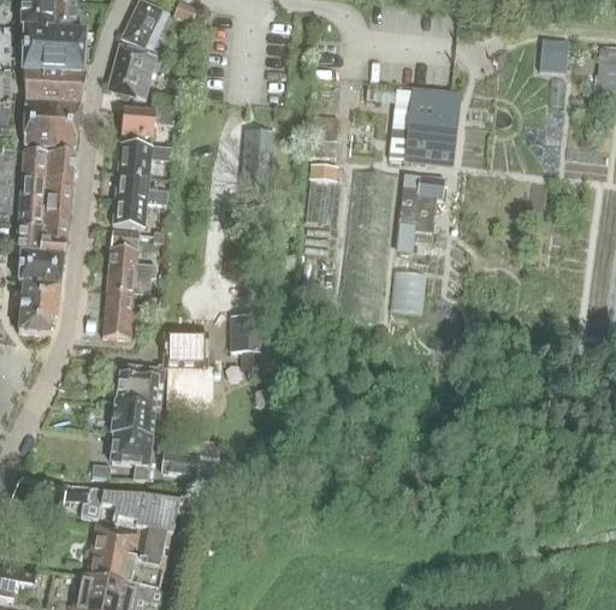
[(19,0),(21,22),(22,24),(24,25),(54,28),(54,0),(19,0)]
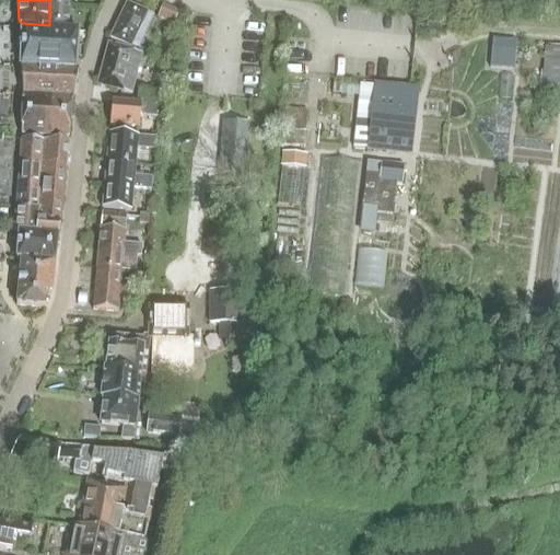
[(49,0),(49,25),(68,26),(68,0),(49,0)]
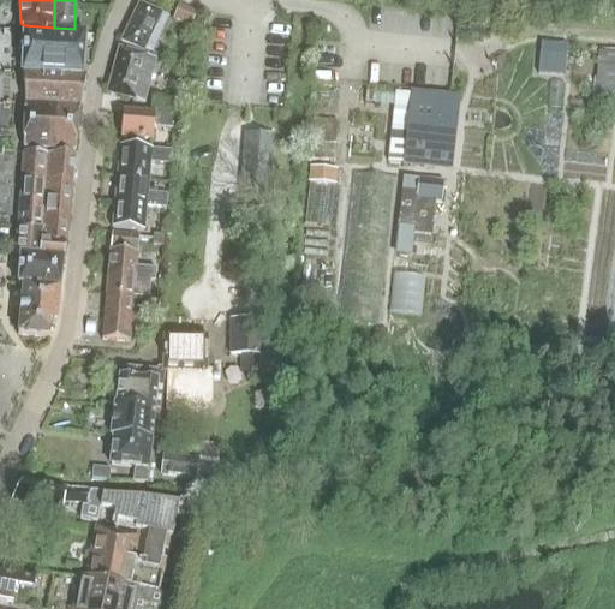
[(151,48),(168,12),(161,9),(141,0),(138,0),(120,37),(143,47),(144,45),(151,48)]
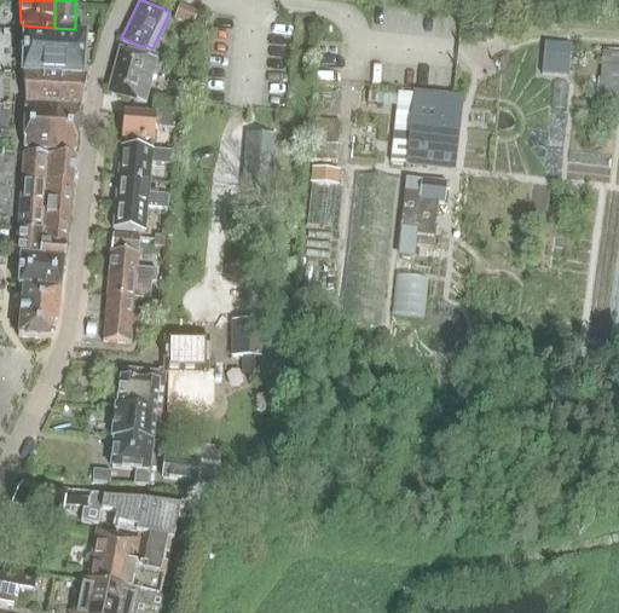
[(197,9),(180,1),(174,15),(192,22),(197,9)]
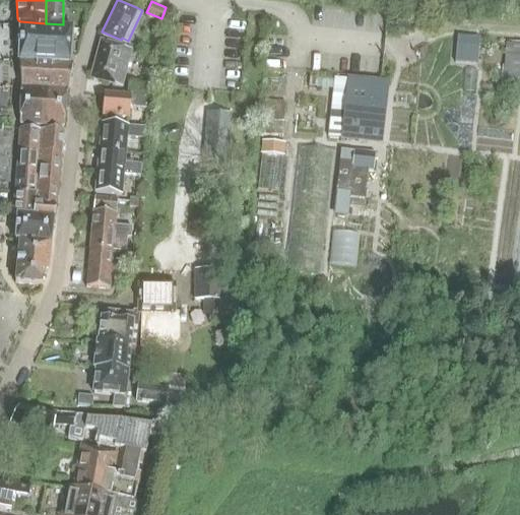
[(71,29),(72,25),(63,24),(46,23),(20,21),(18,57),(18,59),(68,60),(69,60),(70,41),(74,41),(73,29),(71,29)]
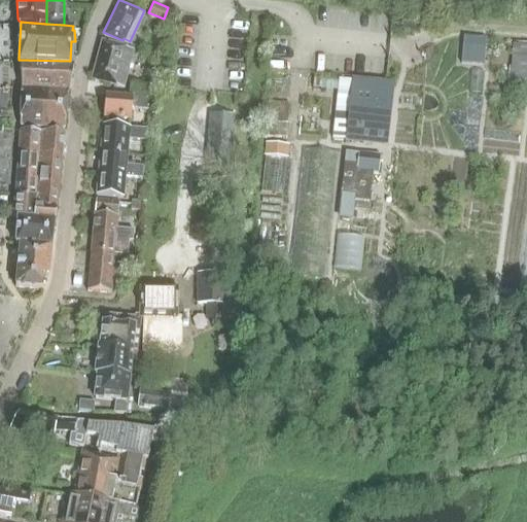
[(464,33),(461,61),(484,63),(487,35),(464,33)]
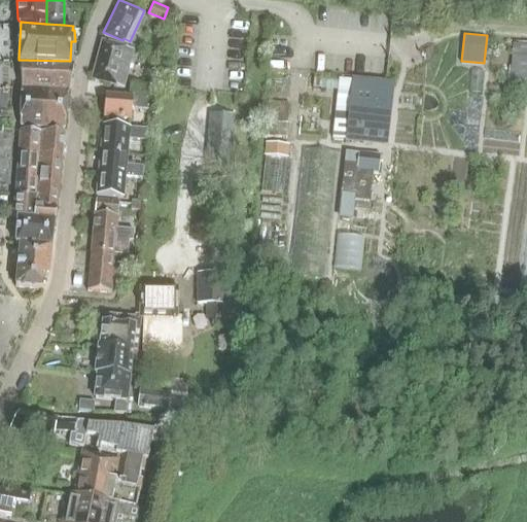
[(97,57),(128,65),(133,45),(102,38),(97,57)]
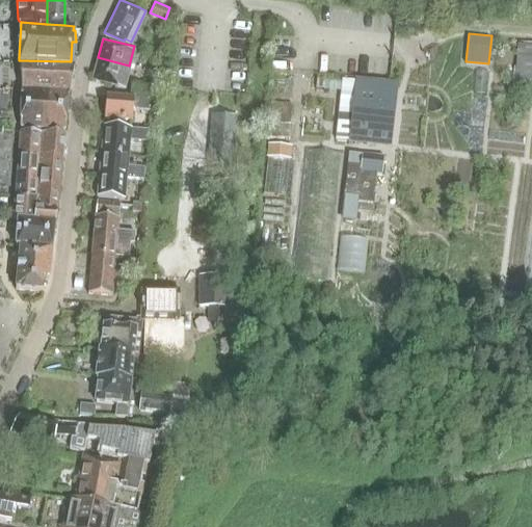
[(517,89),(531,89),(531,43),(521,43),(521,48),(519,48),(517,89)]
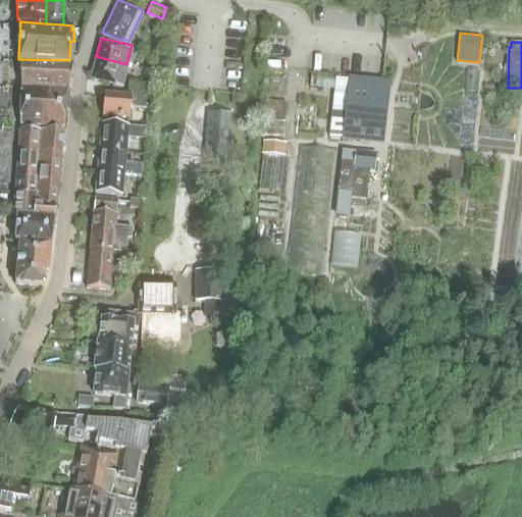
[(122,83),(126,64),(96,56),(91,75),(122,83)]
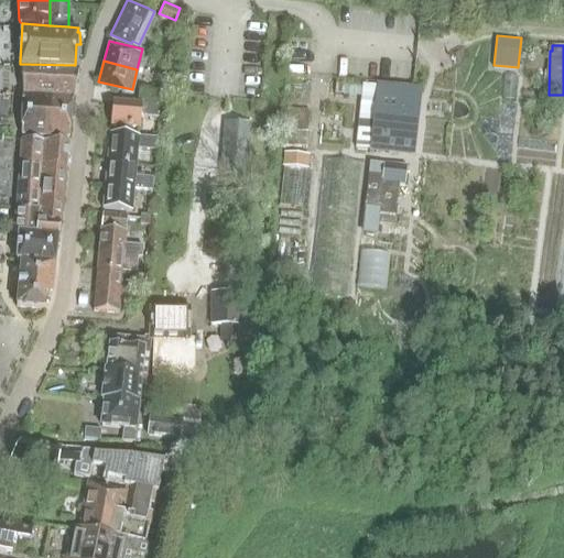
[(20,64),(21,66),(22,90),(22,93),(73,93),(78,65),(75,65),(74,65),(20,64)]
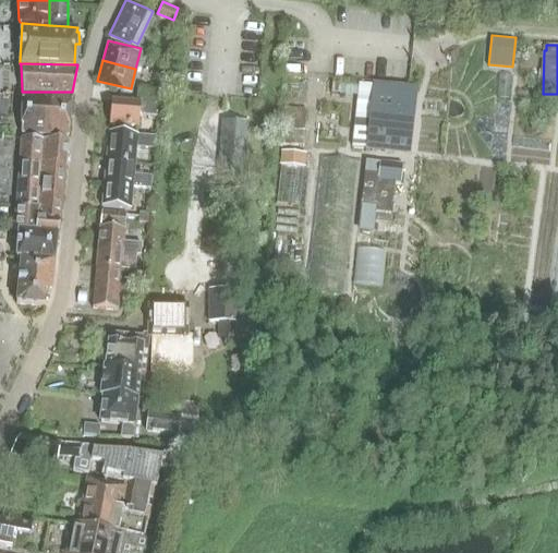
[(358,93),(351,143),(365,144),(380,146),(381,132),(408,135),(413,86),(373,82),(359,80),(358,83),(358,93)]
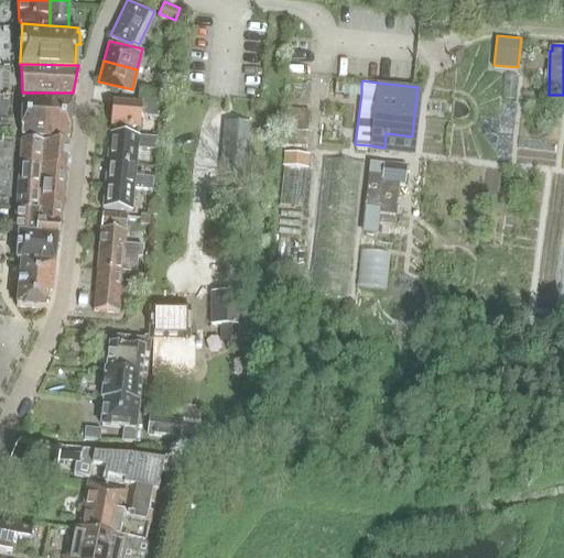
[(141,99),(158,101),(159,88),(141,86),(141,99)]
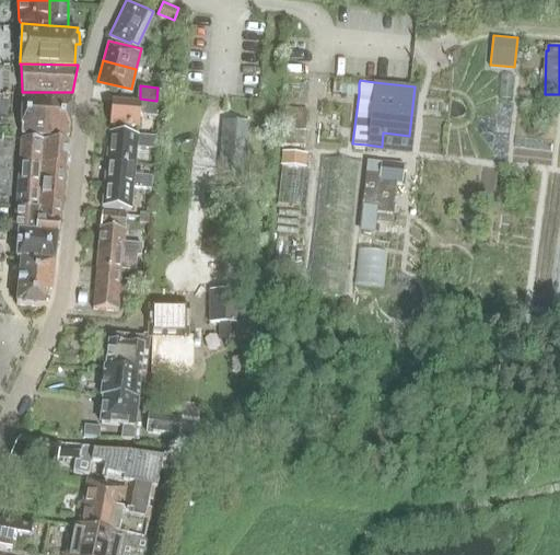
[(21,130),(68,133),(72,92),(22,92),(21,116),(21,120),(21,130)]
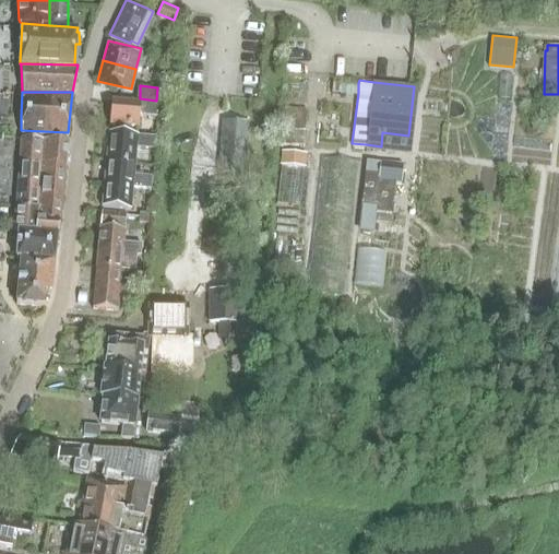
[(158,101),(156,101),(152,99),(140,98),(140,99),(111,97),(109,120),(138,124),(139,112),(157,113),(158,101)]
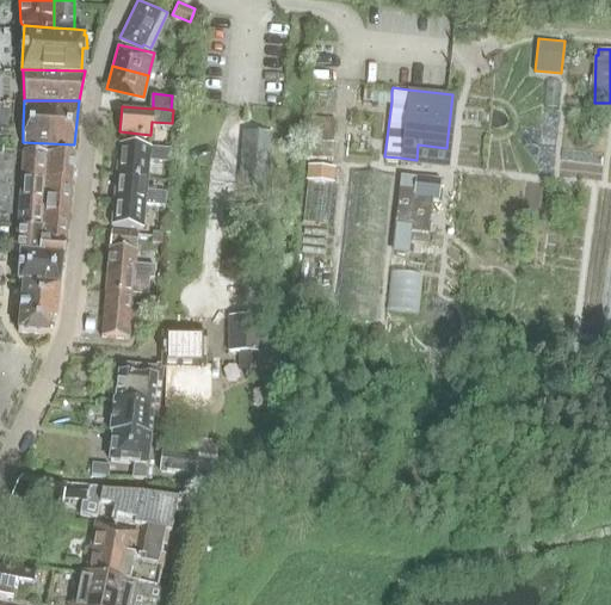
[(308,154),(332,155),(334,115),(310,113),(308,154)]
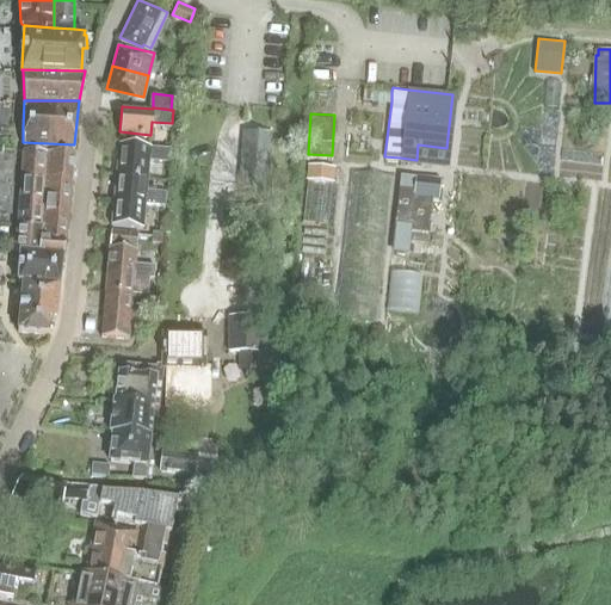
[(272,131),(244,128),(239,185),(267,189),(272,131)]
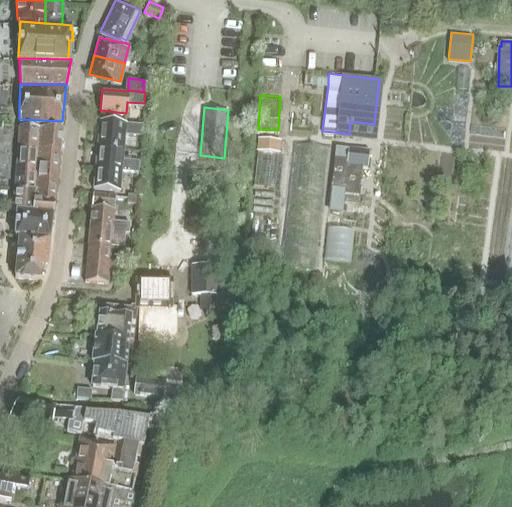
[(99,118),(97,144),(123,146),(124,132),(137,133),(138,122),(125,121),(125,120),(99,118)]
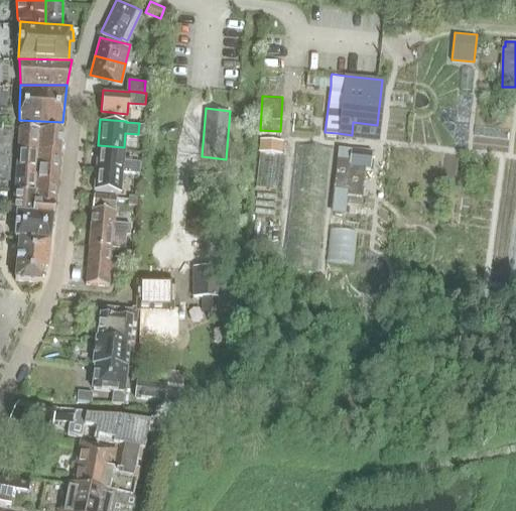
[(41,126),(19,124),(17,145),(39,147),(41,126)]
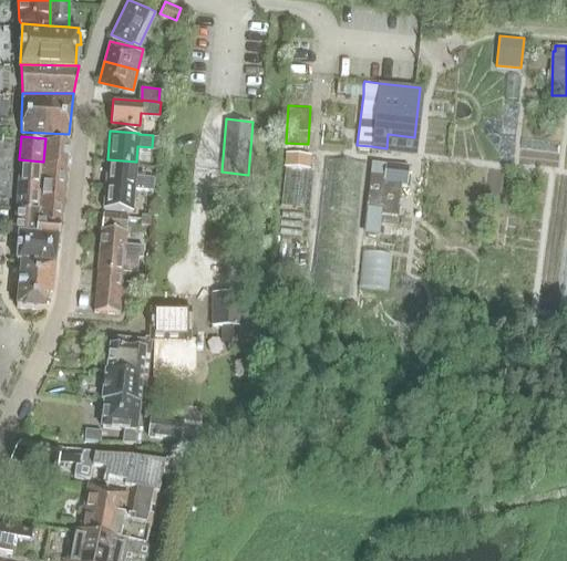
[(65,165),(65,164),(69,138),(48,137),(48,138),(45,138),(43,162),(43,164),(65,165)]
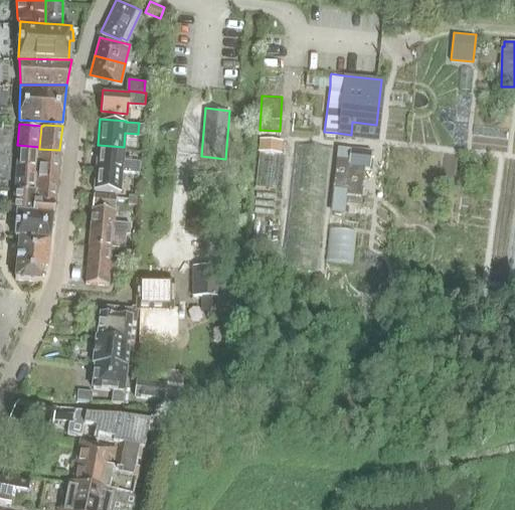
[(255,183),(277,185),(281,139),(261,137),(255,183)]
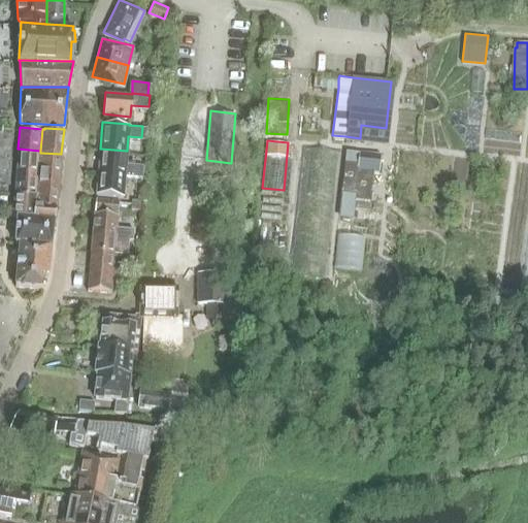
[(294,268),(325,271),(338,149),(307,144),(294,268)]
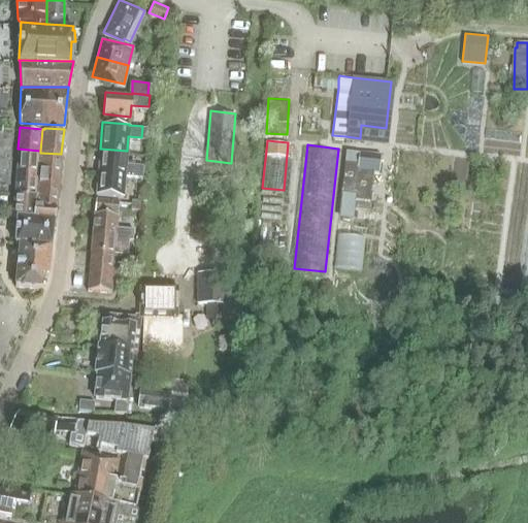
[(40,151),(18,149),(17,170),(38,172),(39,162),(40,153),(40,151)]
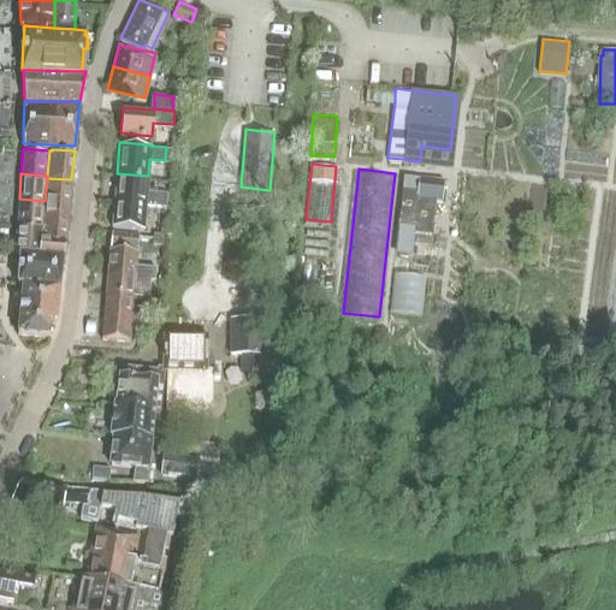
[(166,203),(167,190),(155,189),(147,189),(147,185),(148,176),(117,173),(114,199),(146,201),(146,202),(166,203)]
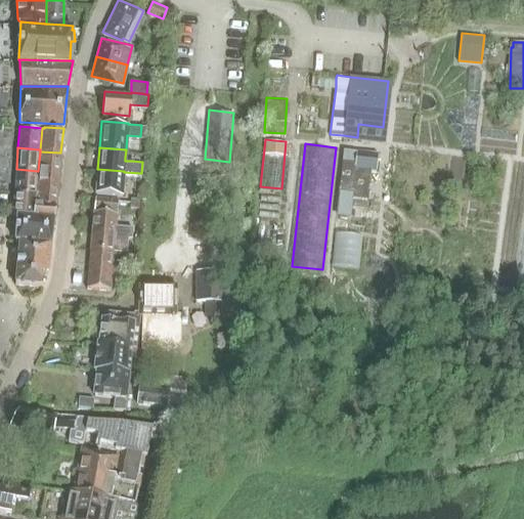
[(375,168),(377,152),(356,149),(355,161),(342,160),(339,189),(351,190),(351,195),(366,197),(369,167),(375,168)]
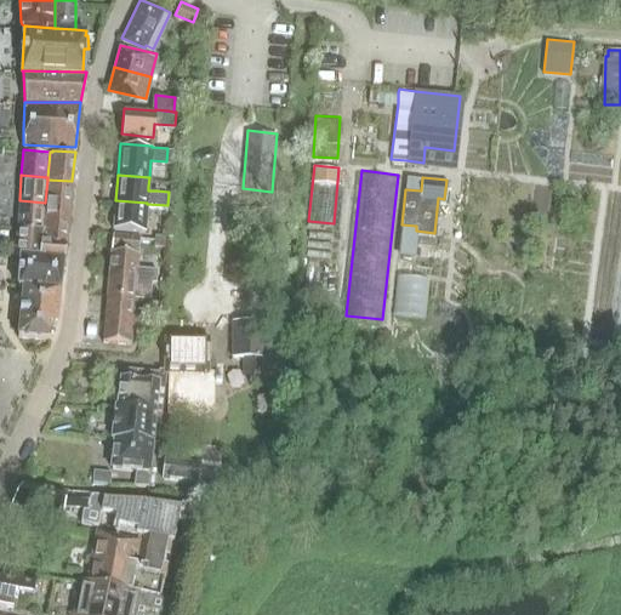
[(69,210),(72,181),(47,180),(46,191),(44,208),(69,210)]
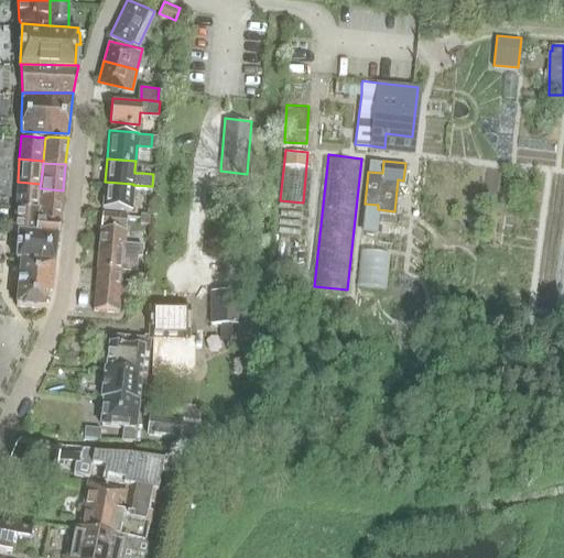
[(133,184),(105,182),(102,205),(131,208),(133,185),(133,184)]
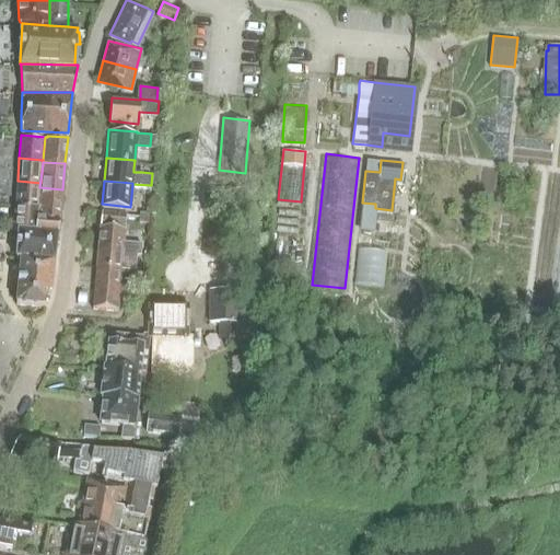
[(39,187),(41,183),(18,182),(15,204),(38,206),(39,187)]
